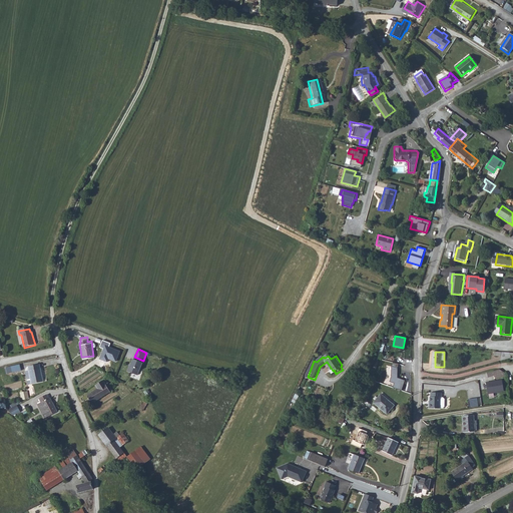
[(143,361),(134,357),(133,361),(132,361),(129,368),(128,368),(126,373),(136,377),(138,372),(139,372),(142,365),(141,365),(143,361)]
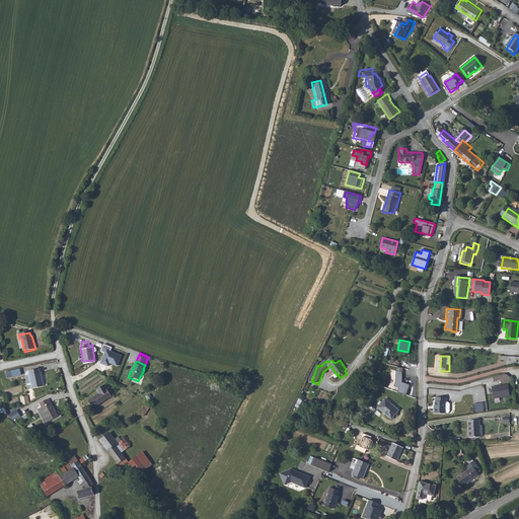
[(28,383),(24,384),(25,388),(42,384),(38,366),(25,369),(26,374),(28,383)]
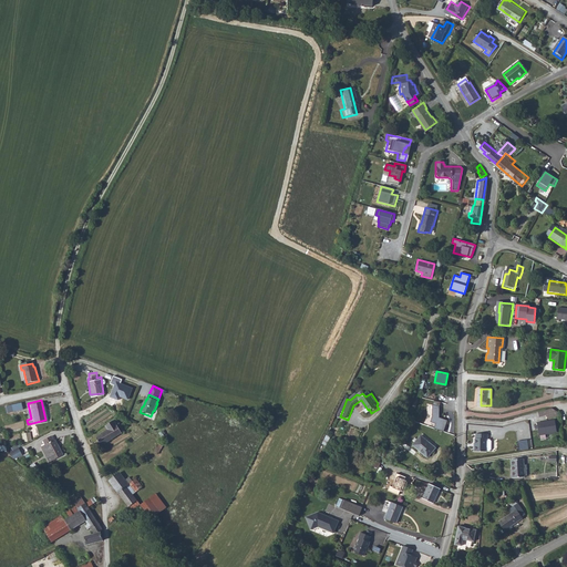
[(11,404),(12,412),(23,409),(22,401),(11,404)]
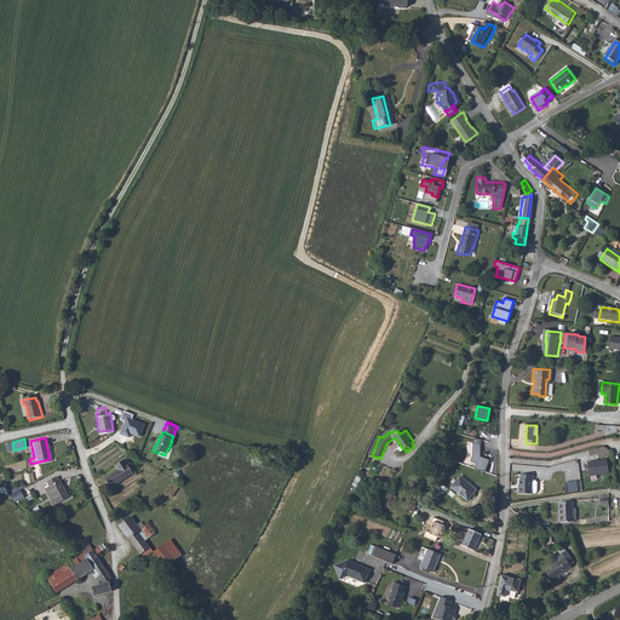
[(475,469),(484,471),(489,459),(481,455),(481,445),(474,442),(474,457),(471,461),(476,463),(475,469)]
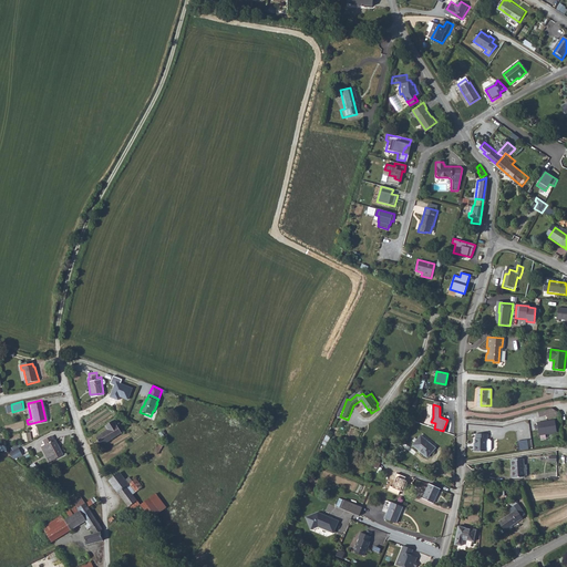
[(554,408),(539,411),(542,420),(560,415),(560,412),(554,408)]
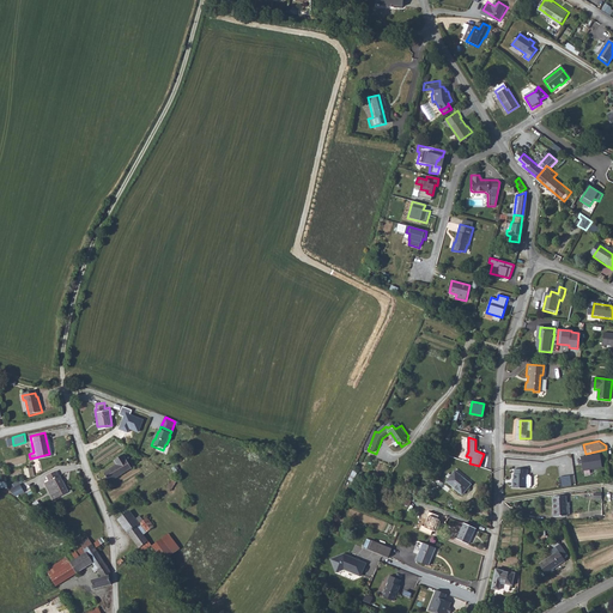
[(134,469),(123,454),(115,460),(117,463),(104,472),(111,481),(134,469)]
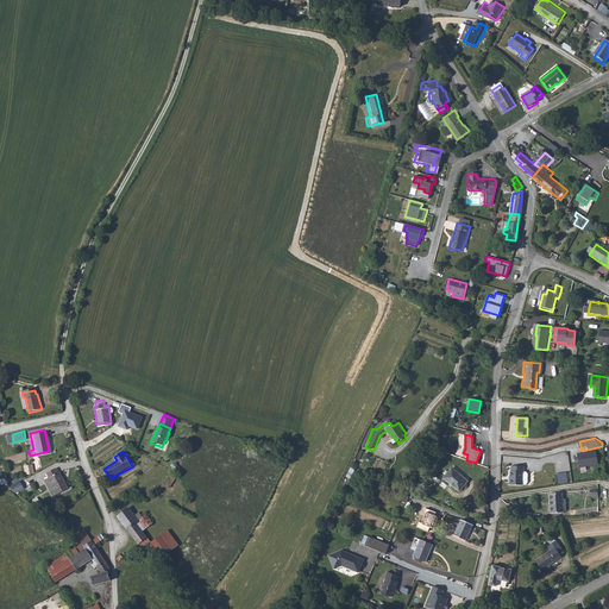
[(598,465),(596,451),(576,454),(578,468),(598,465)]
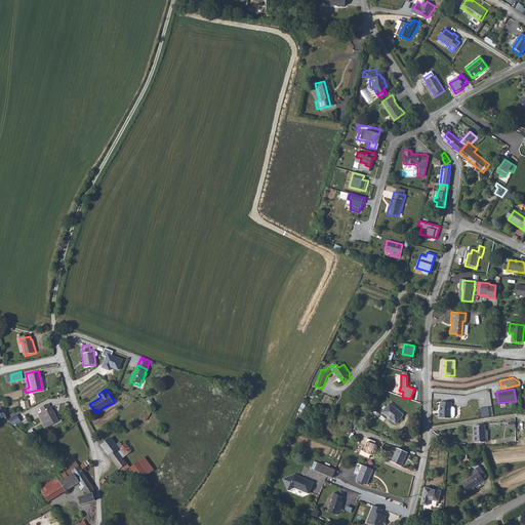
[(377,407),(381,394),(375,392),(371,405),(377,407)]
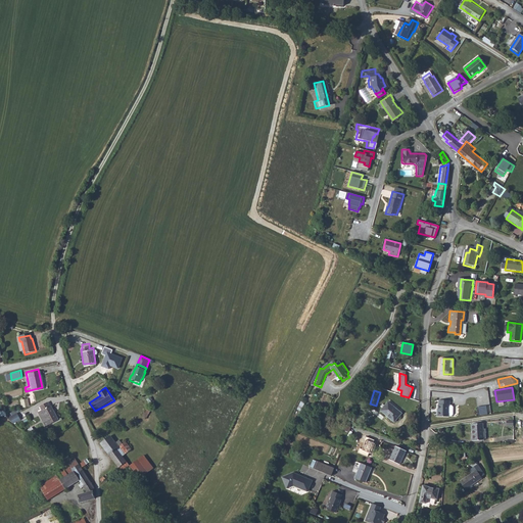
[(29,398),(20,399),(22,408),(30,407),(29,398)]
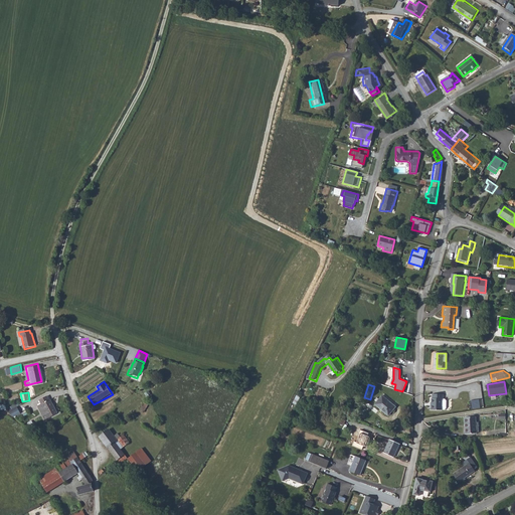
[(396,404),(384,393),(375,402),(388,414),(396,404)]
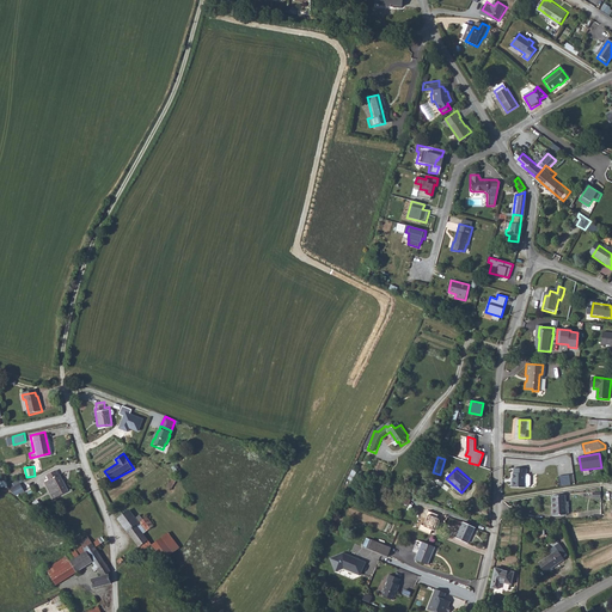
[(515,472),(514,472),(514,489),(530,490),(532,488),(532,476),(531,473),(528,473),(528,469),(515,467),(515,472)]
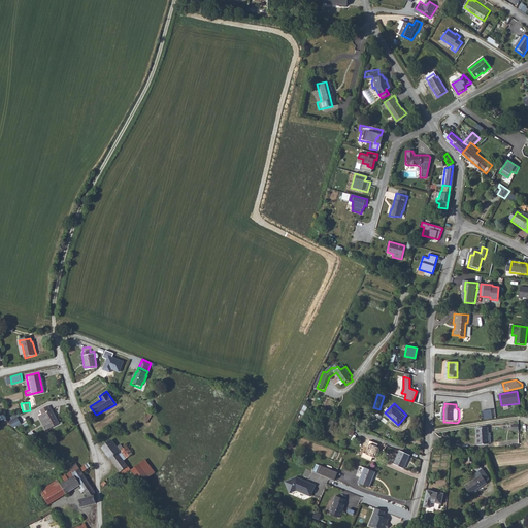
[(45,421),(50,427),(59,421),(48,407),(45,404),(37,409),(39,414),(36,416),(41,423),(45,421)]
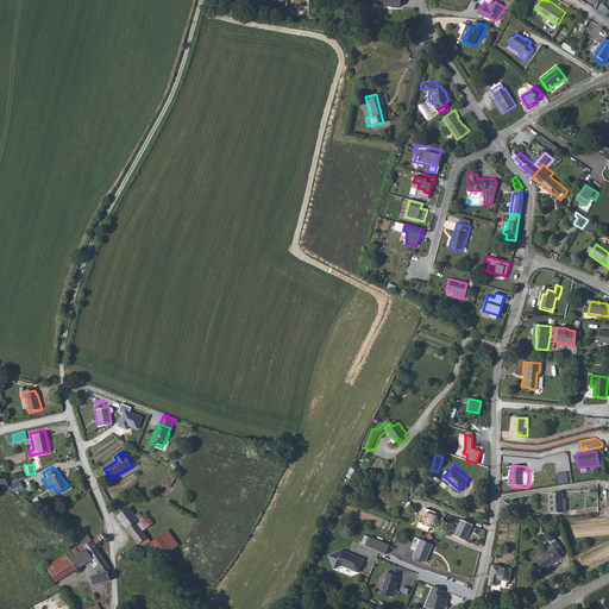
[(171,475),(165,484),(170,487),(176,478),(175,477),(176,473),(174,472),(171,475)]
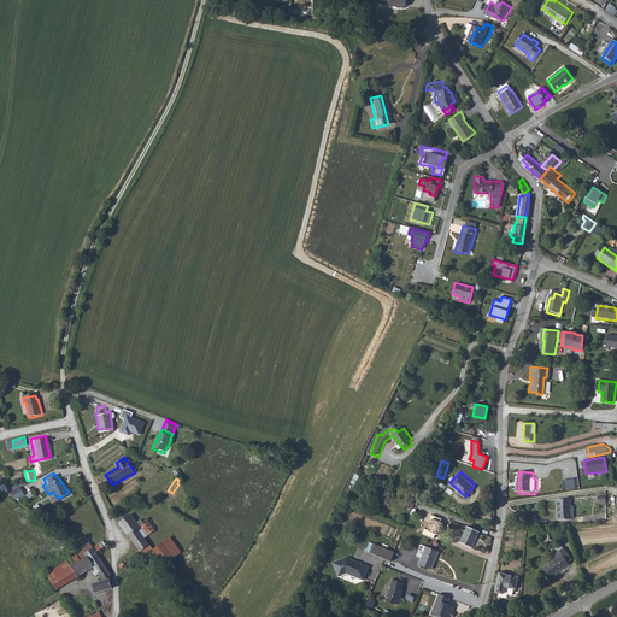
[(574,479),(563,480),(564,491),(575,489),(574,479)]
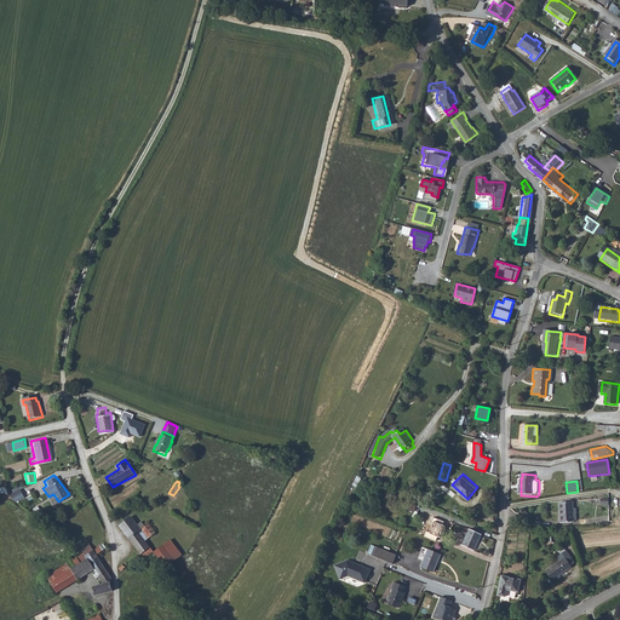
[(26,495),(21,488),(11,494),(16,501),(26,495)]
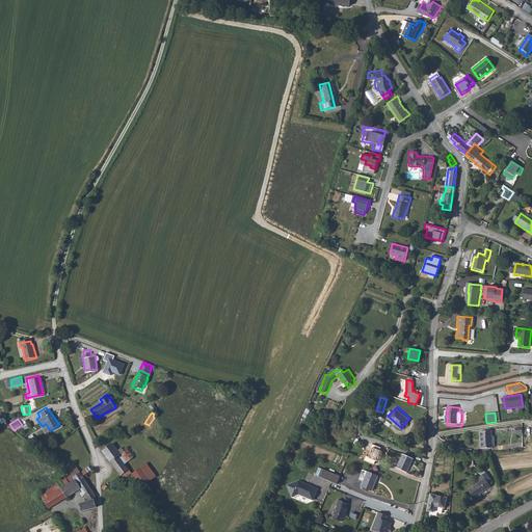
[(145,432),(141,430),(142,429),(141,427),(136,433),(141,437),(145,432)]
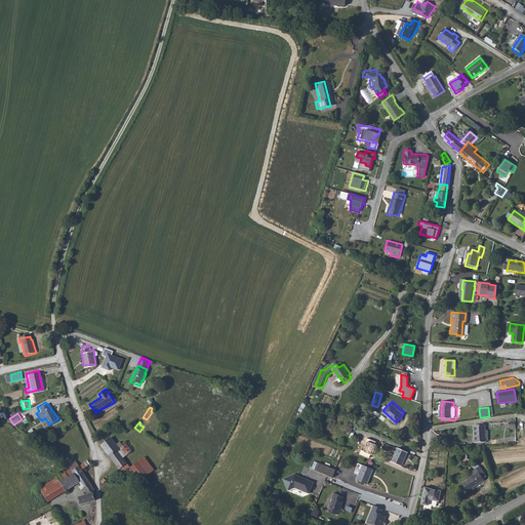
[(487,443),(486,425),(477,426),(477,443),(487,443)]
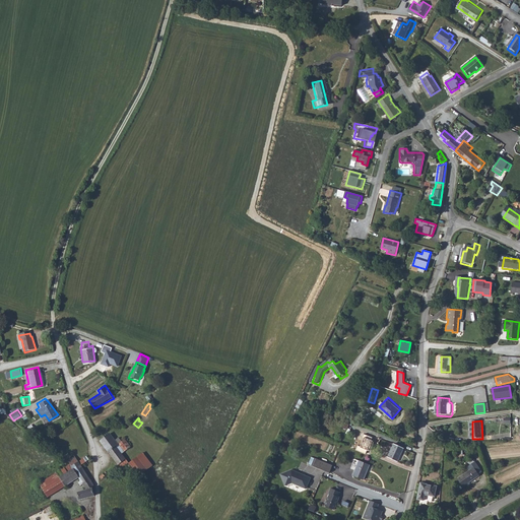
[(101,440),(122,468),(126,465),(124,462),(127,460),(121,453),(131,446),(125,437),(118,442),(111,433),(101,440)]
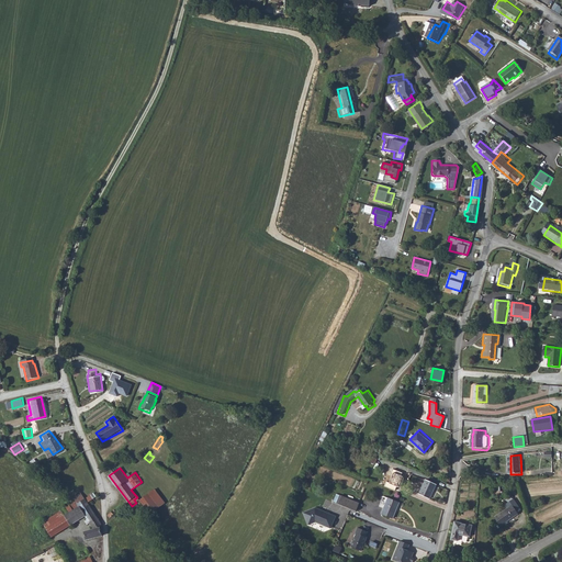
[(438,485),(427,481),(420,495),(431,501),(438,485)]
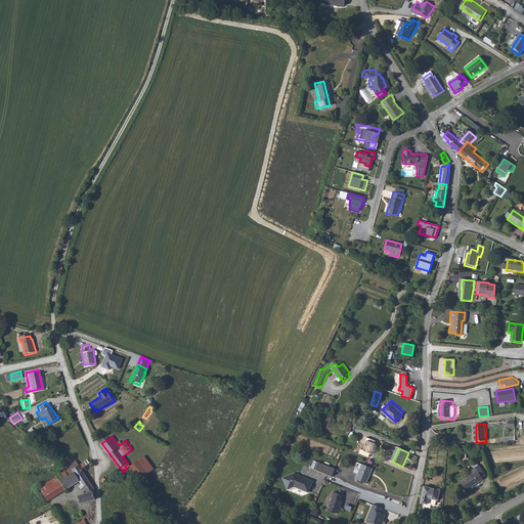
[(144,456),(129,468),(139,481),(155,469),(144,456)]
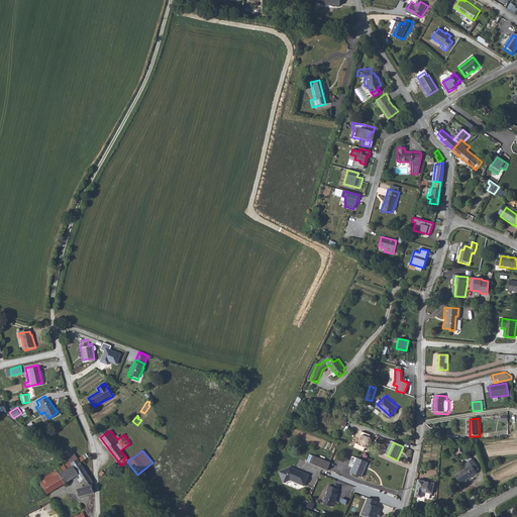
[(312,452),(309,461),(326,469),(330,460),(312,452)]
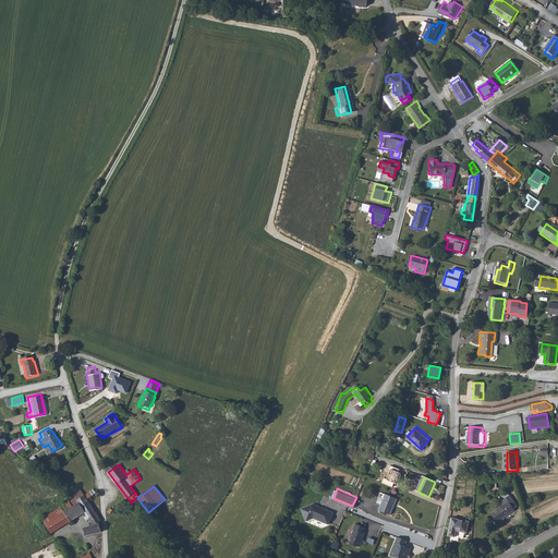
[(386,492),(378,508),(389,513),(398,497),(386,492)]
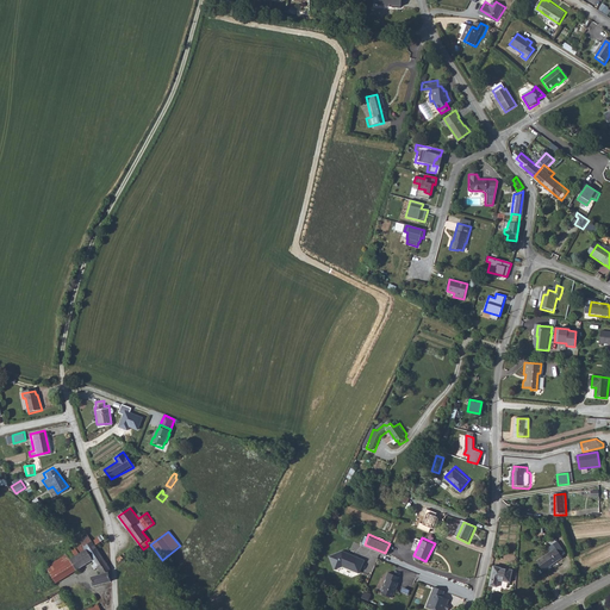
[(94,585),(104,583),(111,582),(109,571),(110,568),(94,546),(91,541),(83,546),(83,547),(85,549),(69,560),(75,571),(92,560),(94,562),(92,565),(95,570),(98,568),(101,573),(92,576),(94,585)]
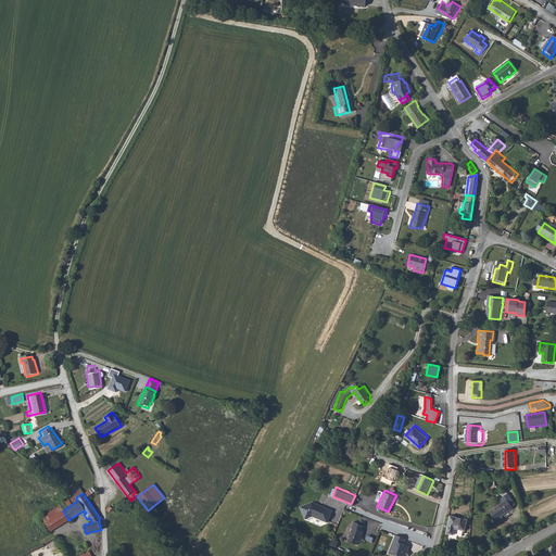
[(76,498),(76,497),(75,495),(41,516),(50,531),(68,520),(63,510),(77,501),(76,498)]
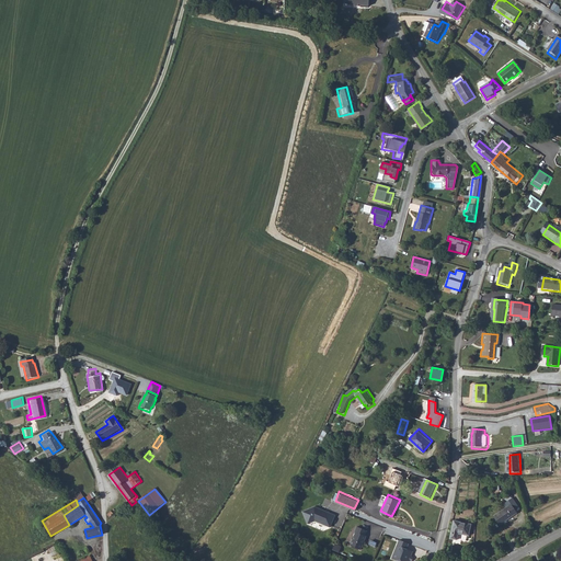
[(519,501),(512,505),(515,511),(519,508),(523,515),(526,513),(519,501)]
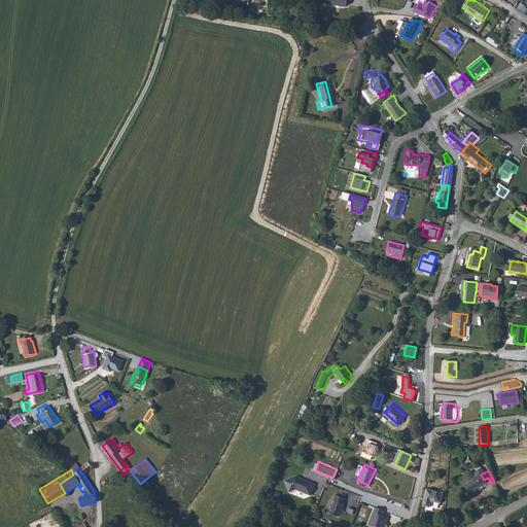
[(316,484),(297,473),(286,478),(289,489),(296,487),(310,494),(316,484)]
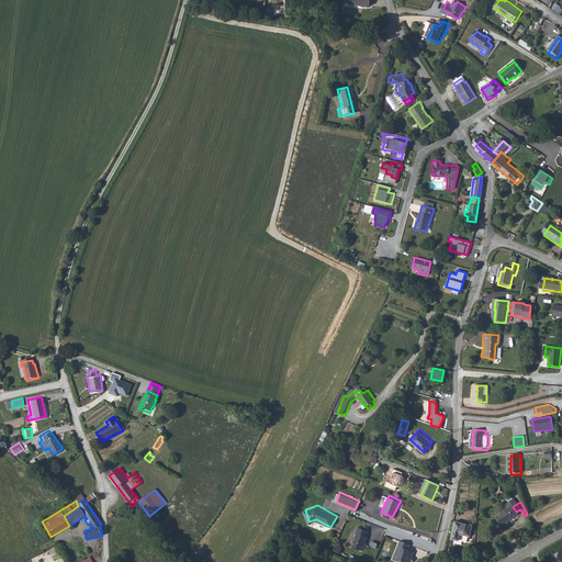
[(520,509),(516,512),(502,519),(506,527),(525,517),(524,516),(520,509)]
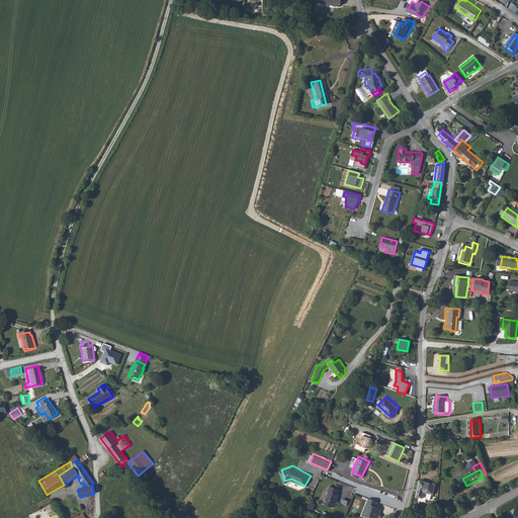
[(439,486),(422,484),(420,500),(426,501),(427,496),(437,498),(439,486)]
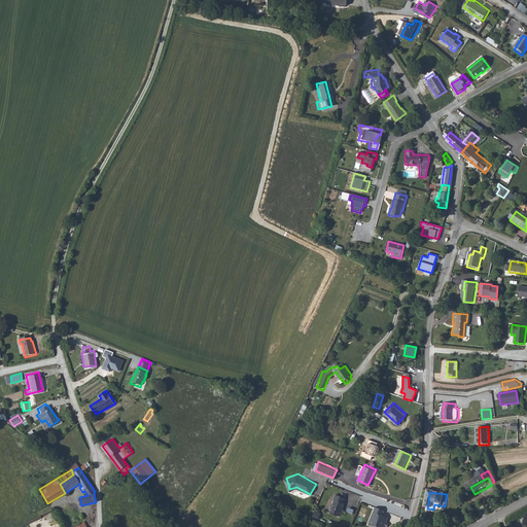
[(341,512),(342,508),(344,504),(344,503),(346,499),(336,495),(334,499),(335,500),(329,513),(339,517),(341,512)]
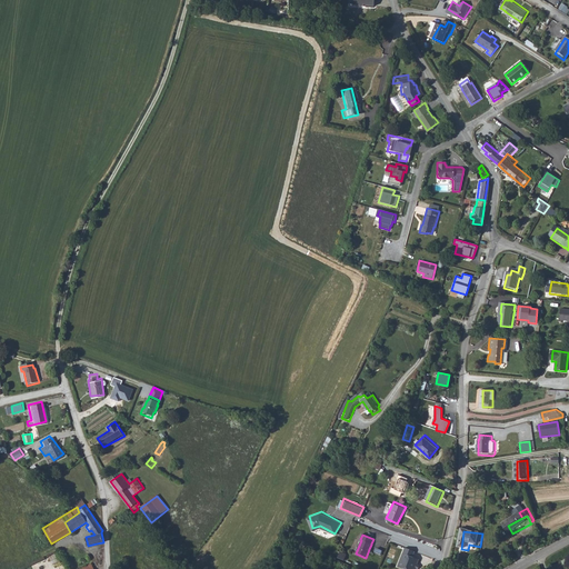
[(412,559),(415,553),(406,549),(397,568),(400,568),(418,568),(419,567),(417,566),(416,566),(417,563),(418,563),(419,561),(412,559)]
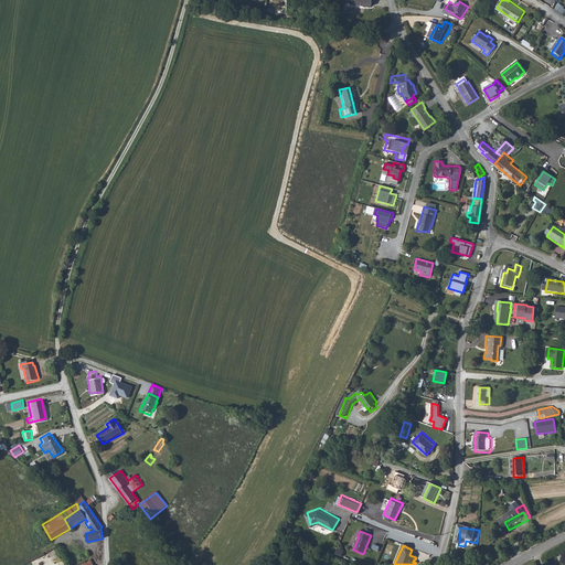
[(52,560),(59,556),(55,550),(49,553),(52,560)]
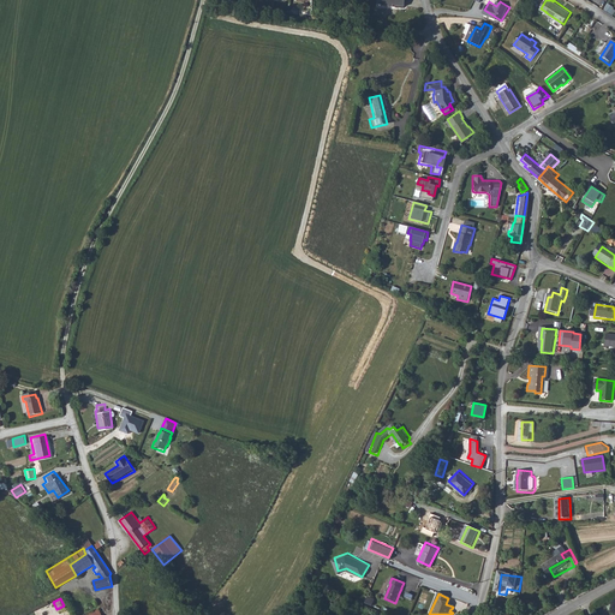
All buildings are outlined.
